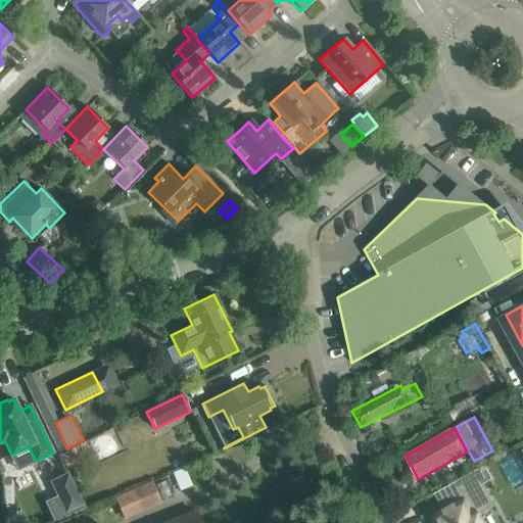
[(91,438),(100,459),(122,449),(113,429),(91,438)]
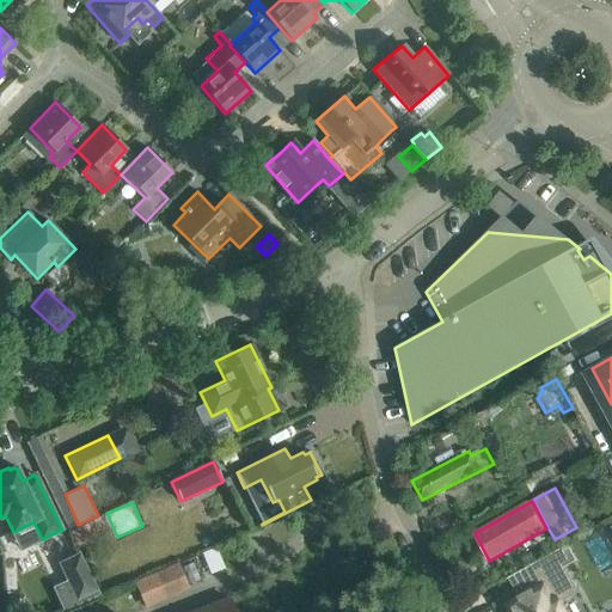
[(576,561),(567,544),(506,579),(507,580),(508,579),(519,599),(506,606),(509,611),(564,611),(558,601),(576,592),(563,568),(576,561)]
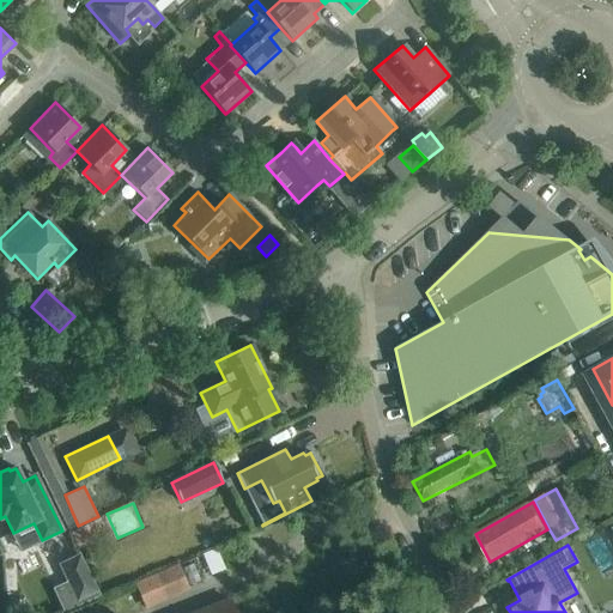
[(78,601),(98,592),(80,554),(60,565),(78,601)]
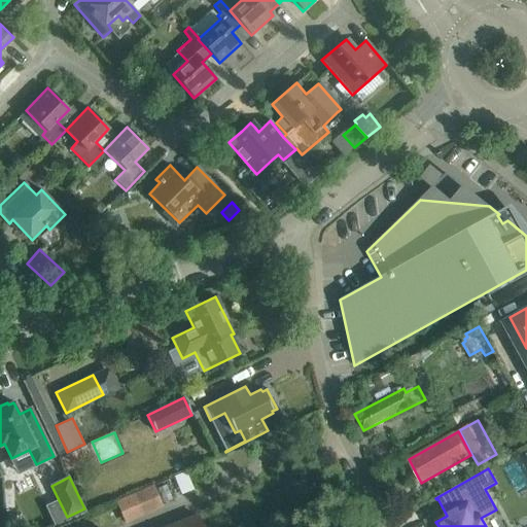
[(152,485),(116,500),(124,519),(160,502),(152,485)]
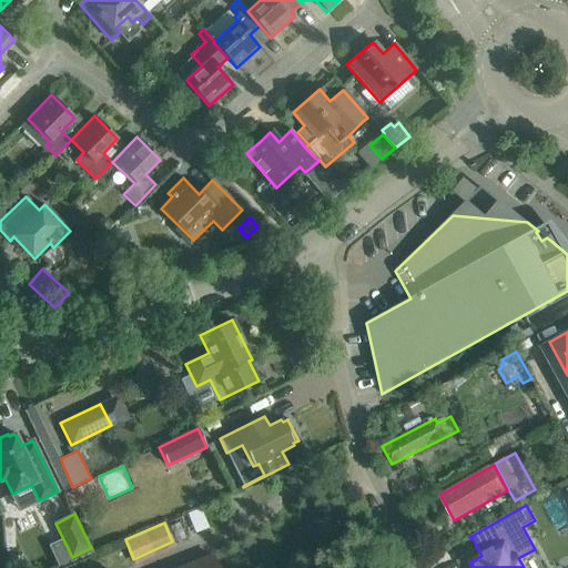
[(216,567),(213,556),(182,567),(216,567)]
